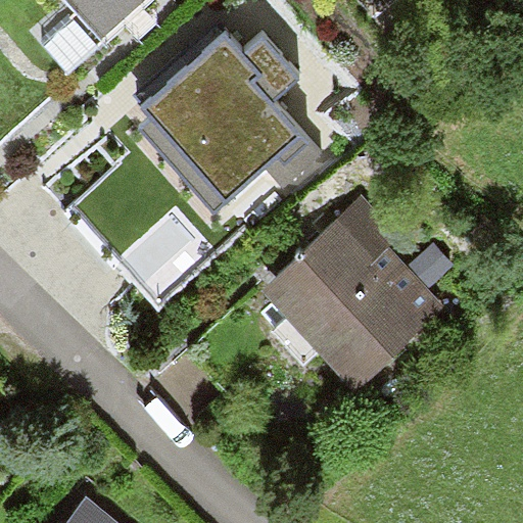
[(66,0),(101,39),(145,0),(66,0)]
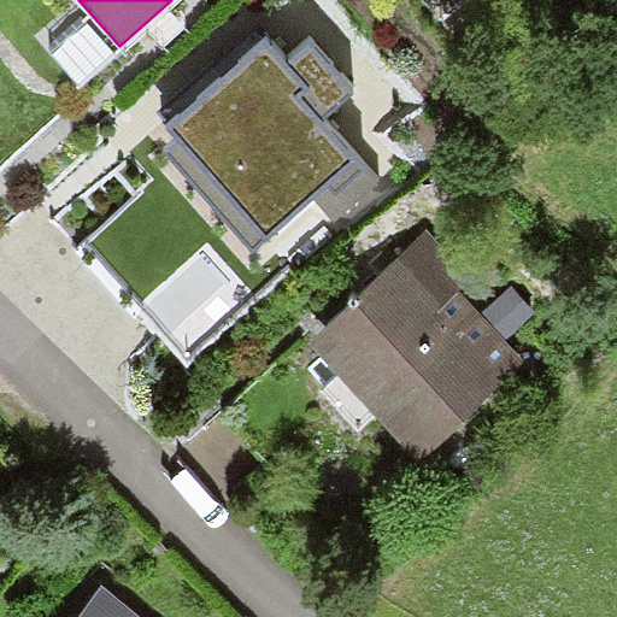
[(338,229),(382,191),(318,117),(351,88),(307,39),(285,59),(263,36),(231,64),(169,118),(181,133),(163,148),(247,246),(307,194),(338,229)]
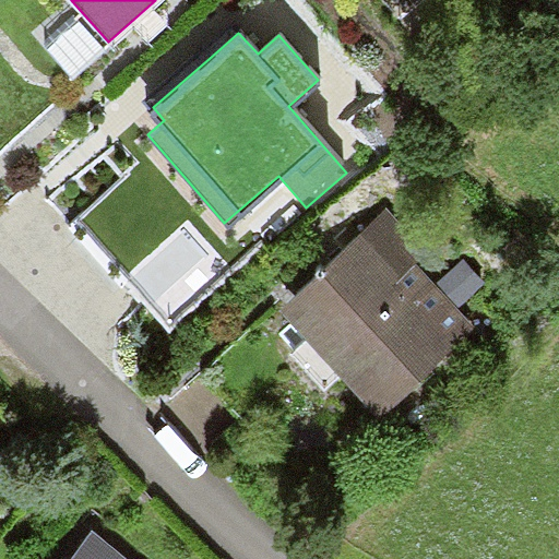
[(394,205),(283,306),(322,349),(379,413),(476,325),(459,307),(438,283),(418,261),(432,248),(394,205)]
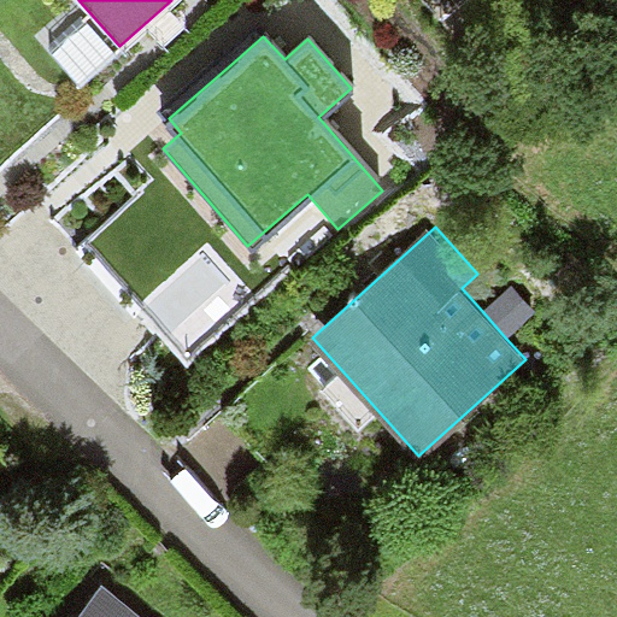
[(513,286),(483,312),(506,339),(536,312),(513,286)]
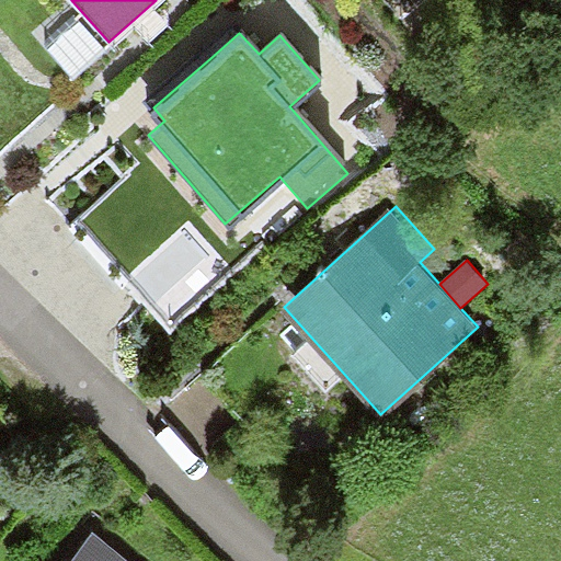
[(119,560),(90,536),(69,560),(119,560)]
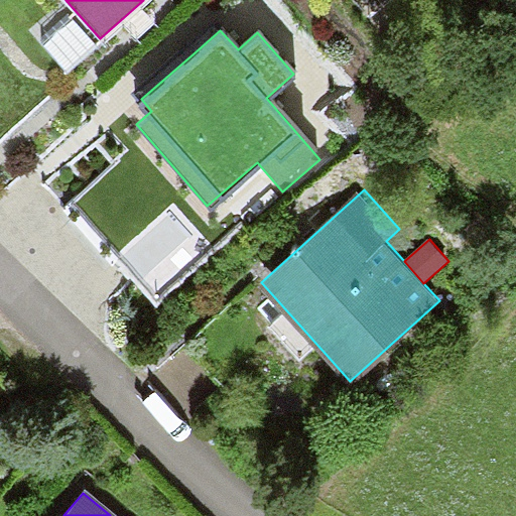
All buildings are outlined.
